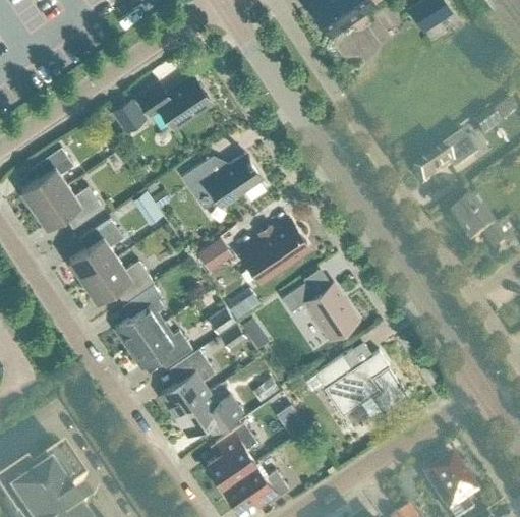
[(374,6),(370,0),(315,0),(307,5),(329,37),(374,6)]
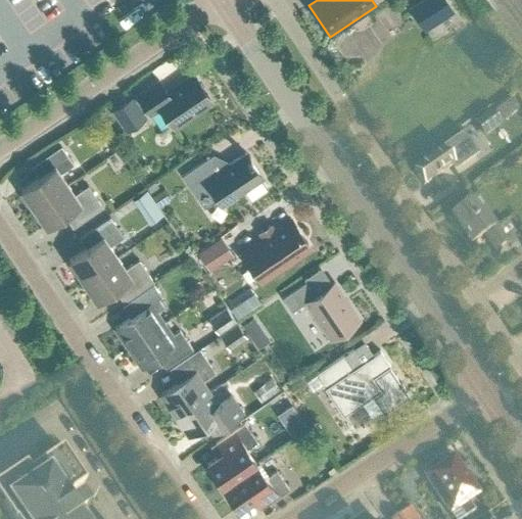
[(443,0),(424,0),(408,10),(424,35),(454,15),(443,0)]
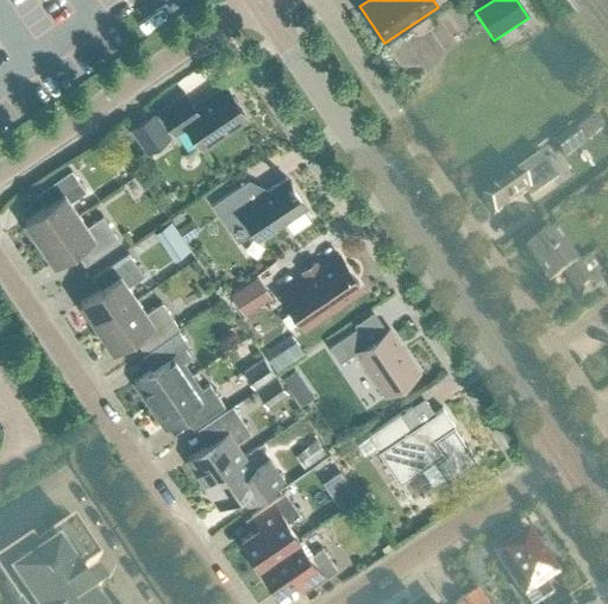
[(246,120),(225,89),(195,109),(186,96),(160,113),(175,136),(188,127),(204,150),(246,120)]
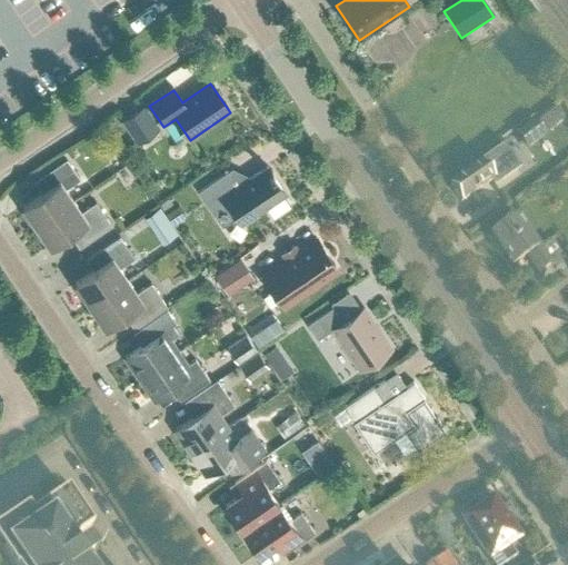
[(160,130),(145,107),(121,124),(137,147),(160,130)]
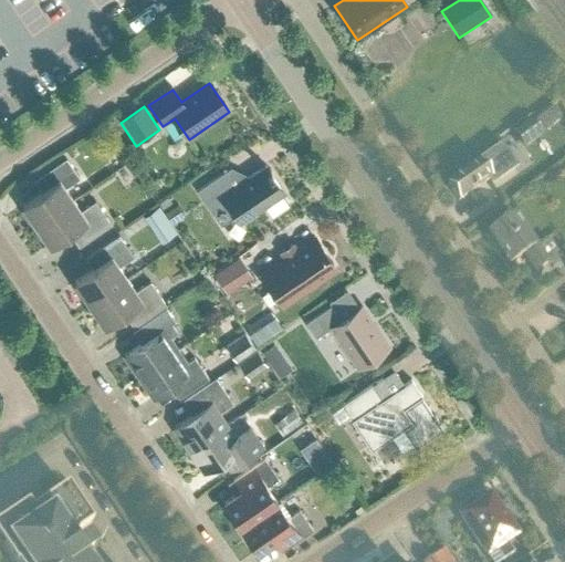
[(543,141),(532,125),(514,139),(525,154),(543,141)]
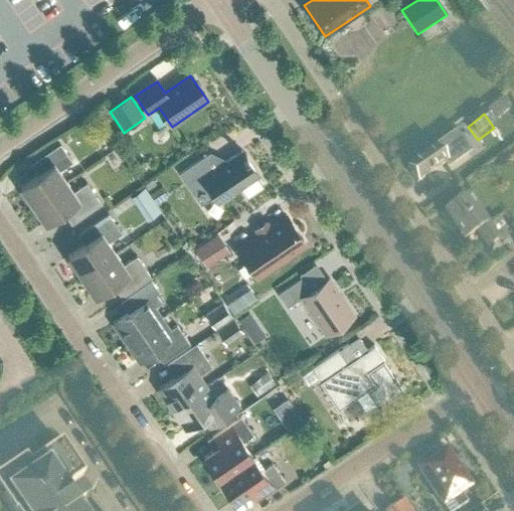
[(471,158),(457,138),(453,140),(454,141),(408,172),(418,187),(445,169),(449,174),(471,158)]
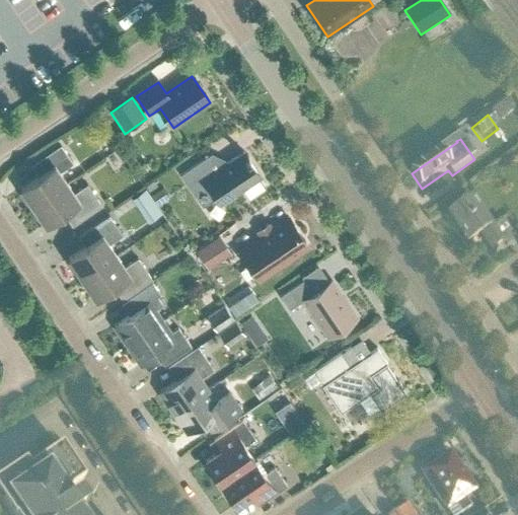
[(61,147),(31,167),(38,177),(20,190),(33,208),(67,185),(60,174),(73,165),(61,147)]
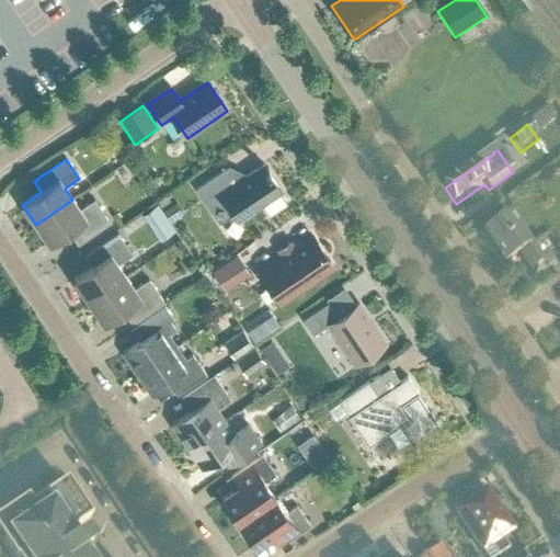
[(228,169),(221,173),(195,191),(219,225),(233,215),(239,223),(282,194),(287,203),(288,202),(263,166),(246,178),(228,169)]
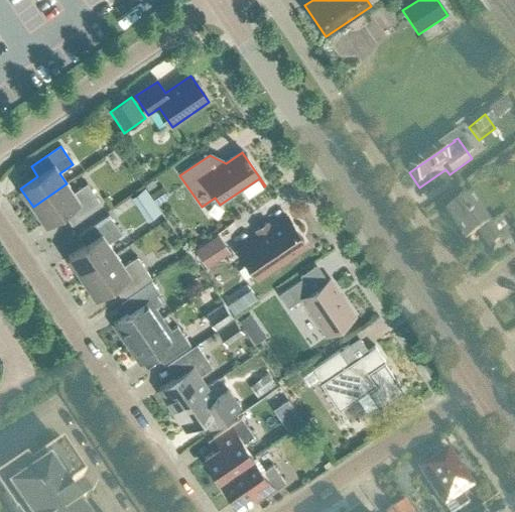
[(74,194),(67,183),(33,207),(45,225),(63,213),(73,226),(102,206),(87,184),(74,194)]
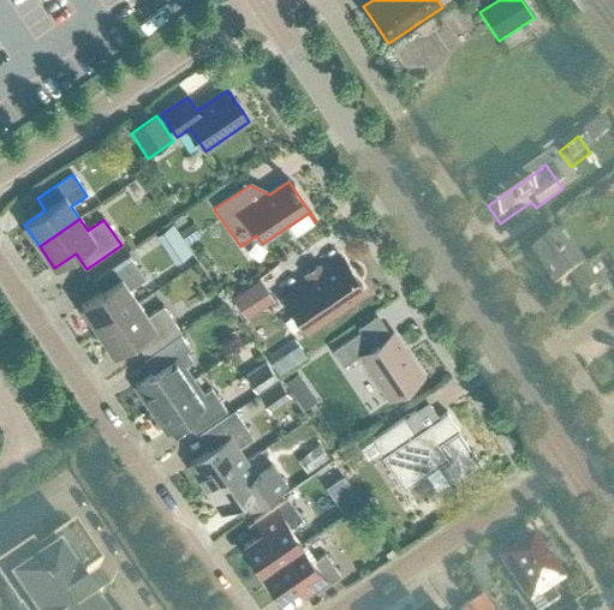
[(179,232),(188,245),(201,237),(192,223),(179,232)]
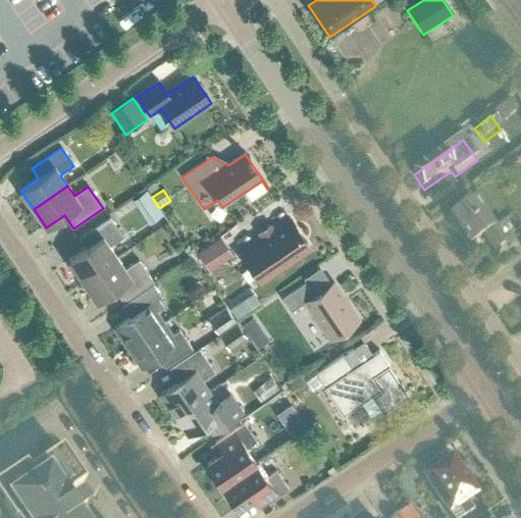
[(153,202),(145,191),(137,196),(144,208),(153,202)]
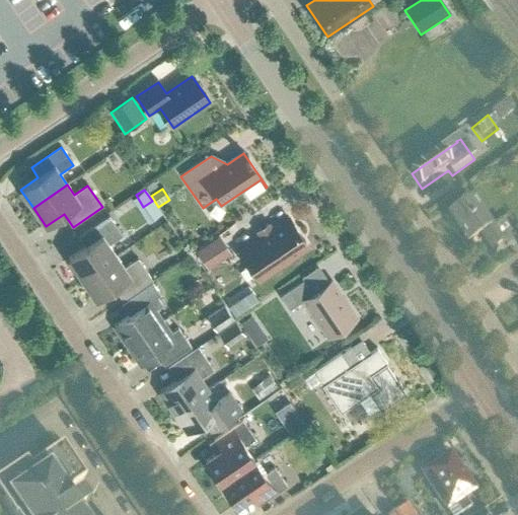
[(492,254),(503,246),(484,217),(481,219),(470,205),(449,220),(467,247),(482,237),(485,241),(484,242),(492,254)]
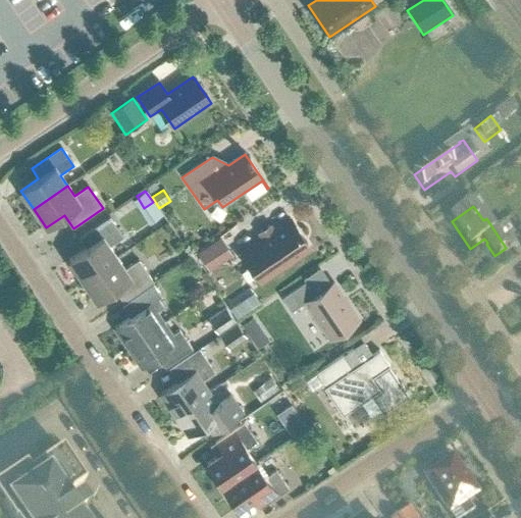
[(83,281),(117,258),(110,248),(123,239),(110,218),(80,239),(87,249),(69,261),(83,281)]
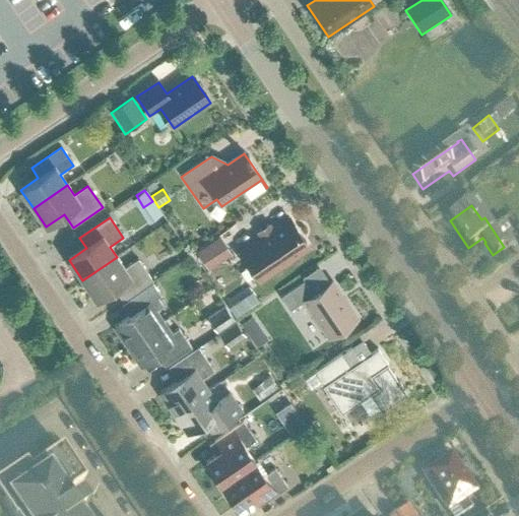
[(241,253),(260,281),(309,248),(289,219),(241,253)]
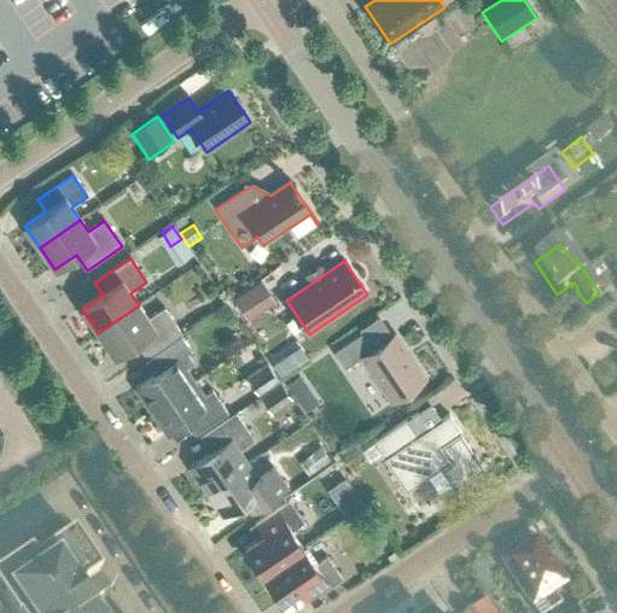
[(233,302),(248,322),(275,304),(261,284),(233,302)]
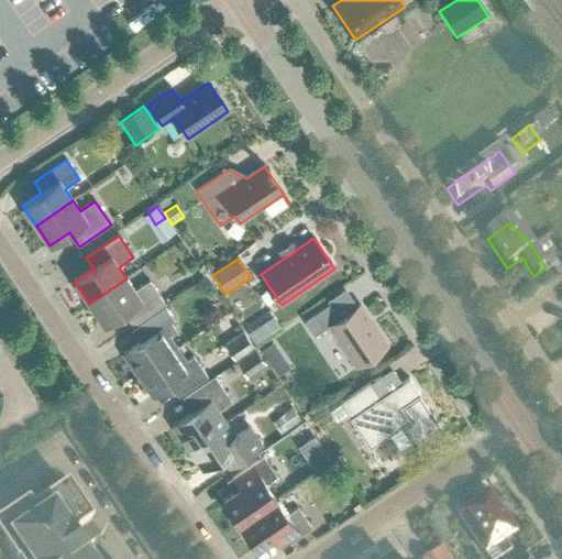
[(135,292),(127,278),(89,304),(105,326),(123,313),(133,327),(165,305),(150,282),(135,292)]
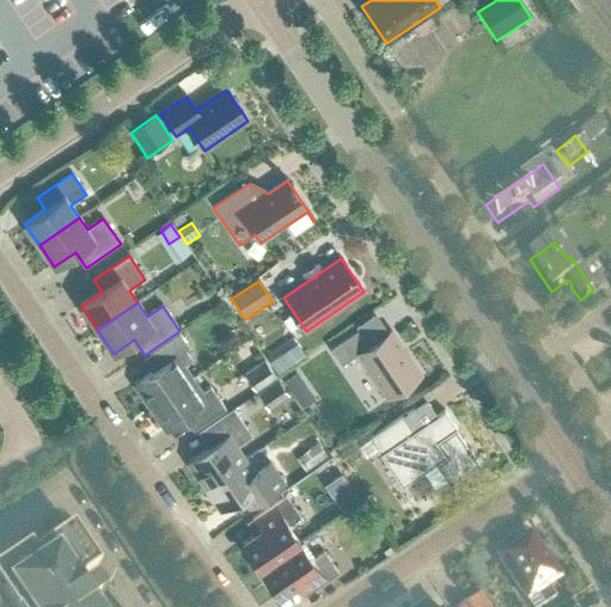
[(356,329),(358,331),(330,350),(341,367),(358,355),(388,398),(420,376),(391,332),(388,335),(376,317),(356,329)]
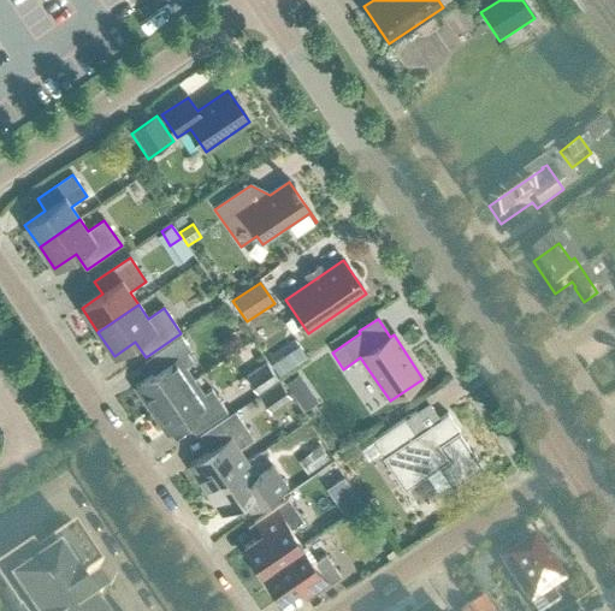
[(158,373),(136,389),(152,411),(193,384),(183,369),(193,363),(187,354),(190,351),(181,337),(151,357),(159,368),(158,373)]
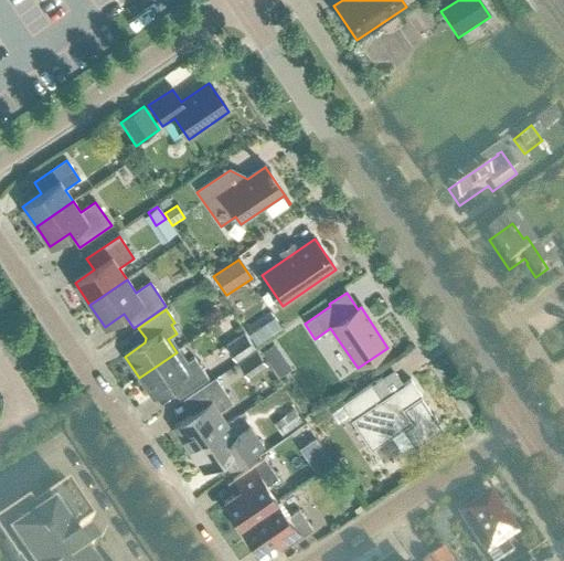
[(245,331),(256,346),(268,338),(257,323),(245,331)]
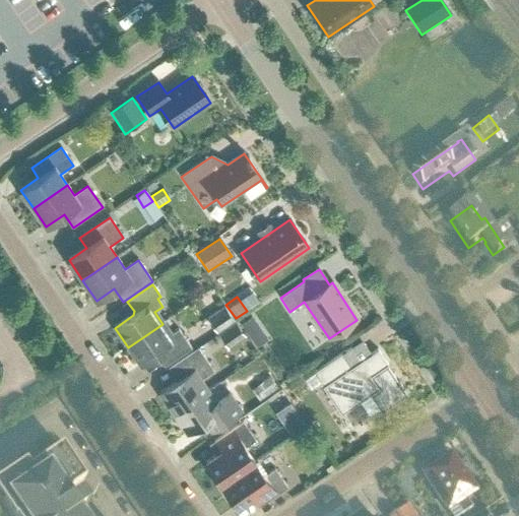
[(208,319),(217,332),(234,321),(224,308),(208,319)]
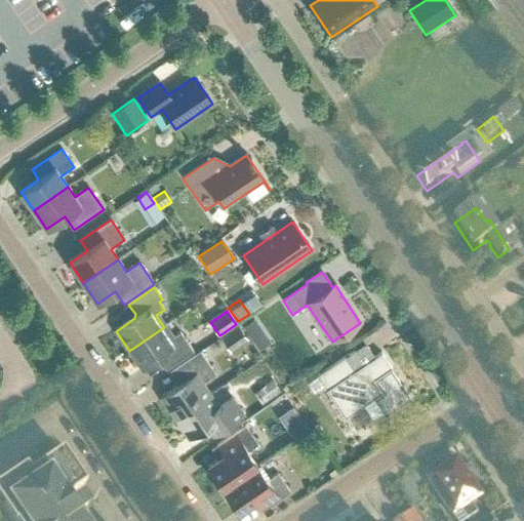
[(247,341),(238,326),(222,338),(231,352),(247,341)]
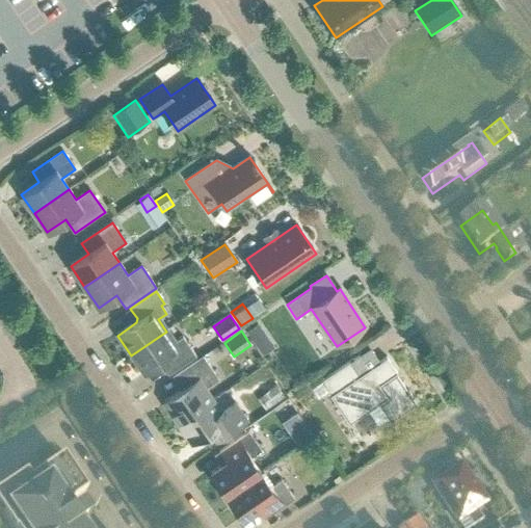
[(175,343),(166,332),(131,355),(144,375),(163,363),(166,363),(173,372),(195,358),(183,338),(175,343)]
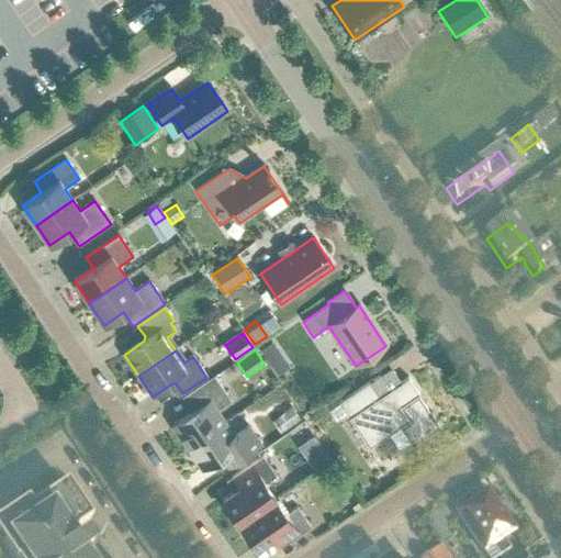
[(339,404),(340,405),(329,413),(335,422),(346,414),(369,448),(388,435),(400,453),(412,445),(412,446),(439,427),(434,419),(435,419),(432,413),(430,414),(418,397),(419,395),(408,379),(401,383),(391,369),(339,404)]
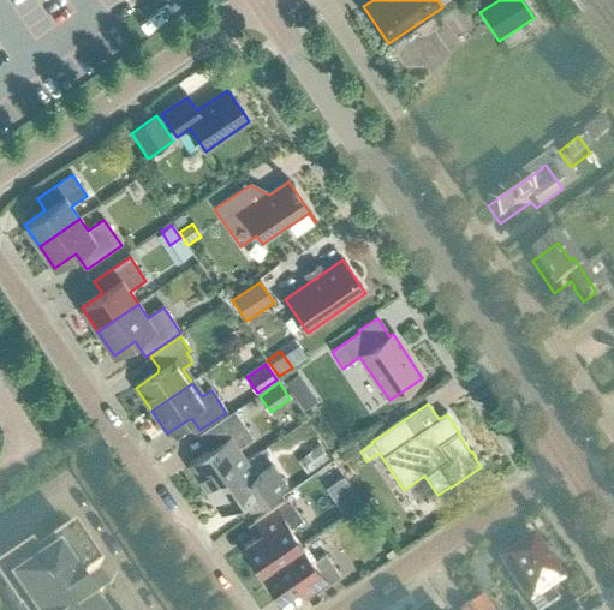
[(200,436),(200,437),(185,447),(195,461),(189,466),(206,490),(245,462),(237,450),(252,440),(234,412),(200,436)]
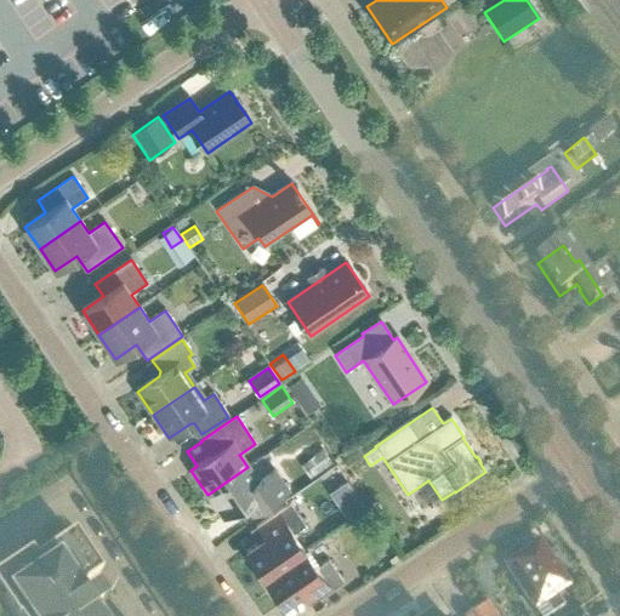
[(248,467),(208,495),(223,519),(245,505),(252,517),(289,492),(274,472),(259,482),(248,467)]
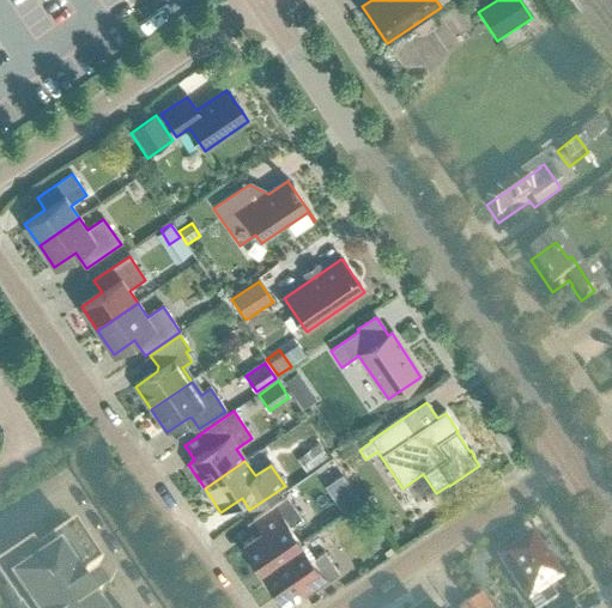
[(339,496),(349,511),(361,503),(350,488),(339,496)]
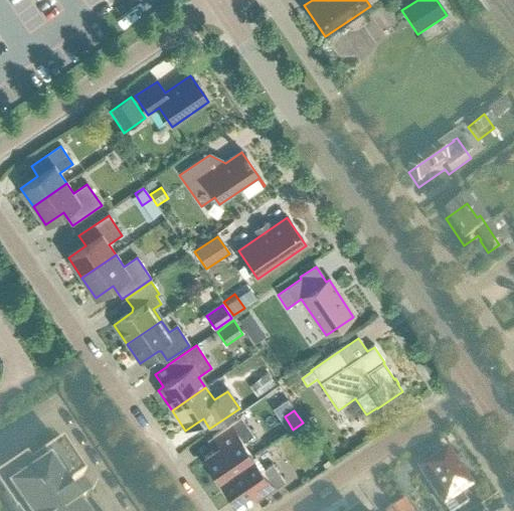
[(219,480),(252,458),(242,444),(252,437),(240,418),(212,438),(219,448),(204,458),(219,480)]
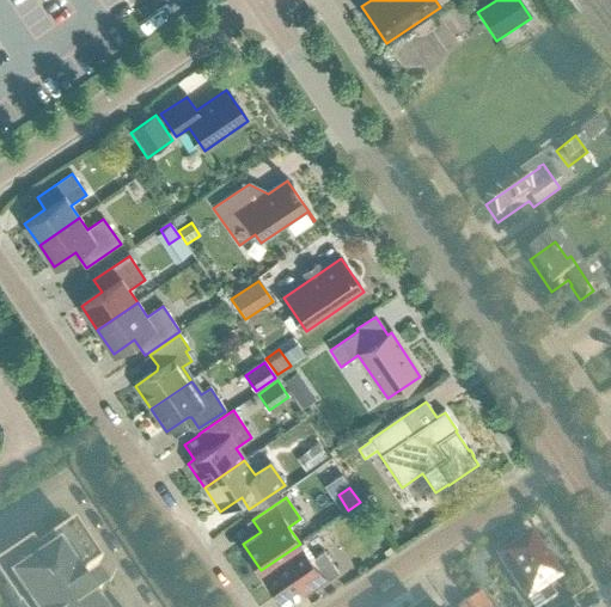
[(313,527),(327,544),(342,532),(330,515),(313,527)]
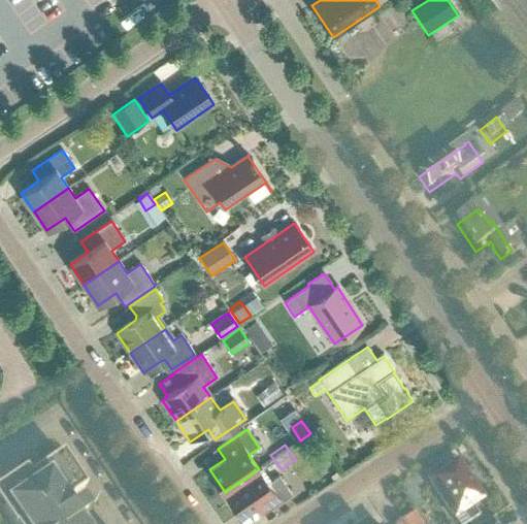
[(81,523),(85,521),(78,513),(69,520),(62,510),(86,493),(62,459),(29,481),(25,475),(0,491),(0,512),(7,523),(81,523)]
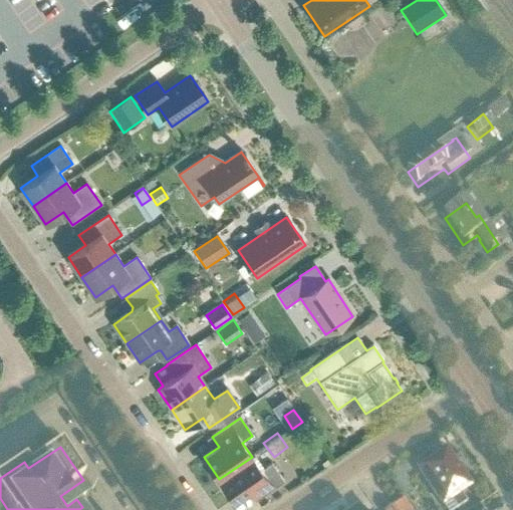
[(446,454),(419,473),(443,509),(451,504),(454,509),(464,509),(467,507),(461,497),(471,490),(446,454)]
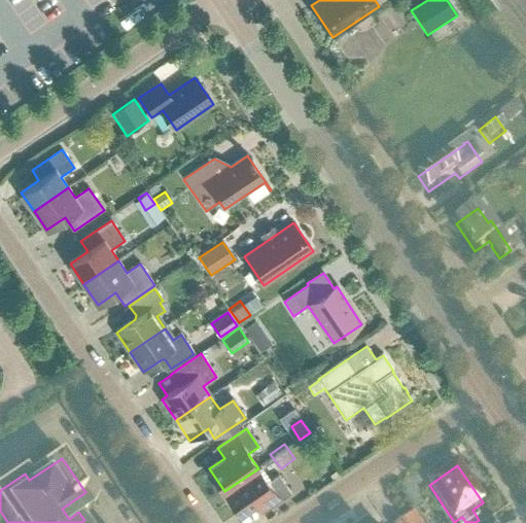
[(258,468),(224,491),(240,515),(255,503),(263,514),(291,494),(279,476),(269,483),(258,468)]
